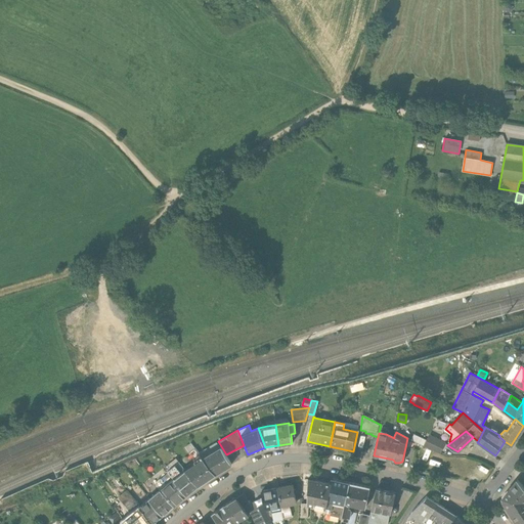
[(415,434),(411,440),(440,453),(442,447),(440,446),(442,441),(431,435),(429,441),(415,434)]
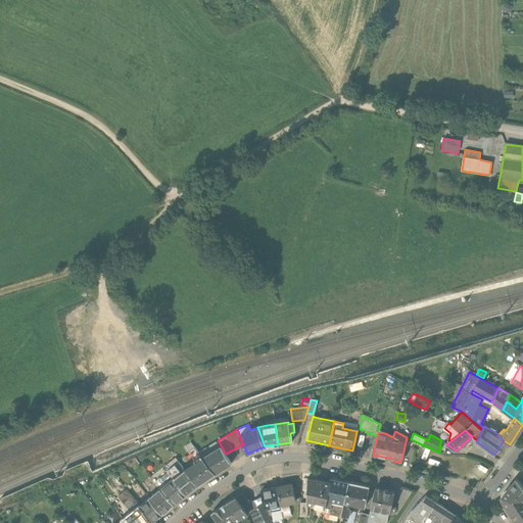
[(218,440),(198,452),(202,457),(221,445),(218,440)]
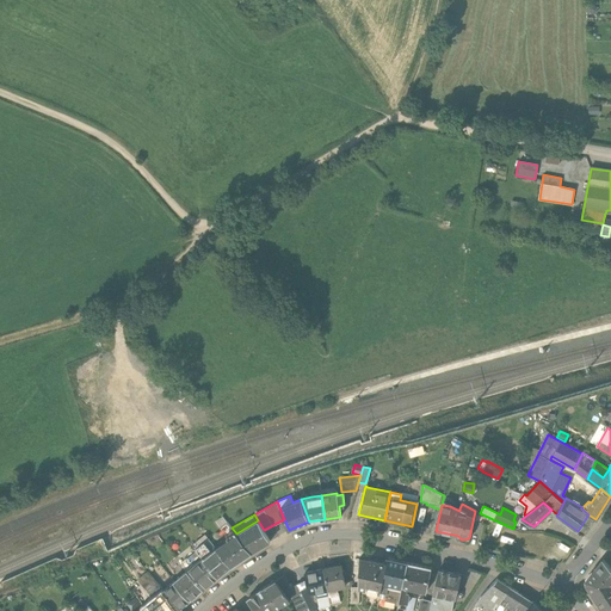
[(224,542),(217,547),(232,565),(251,553),(236,534),(232,528),(222,516),(216,520),(228,536),(230,537),(224,542)]
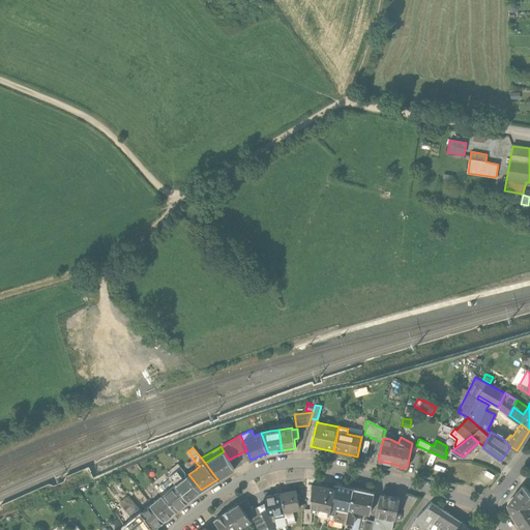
[(234,469),(229,460),(224,451),(205,463),(217,479),(234,469)]
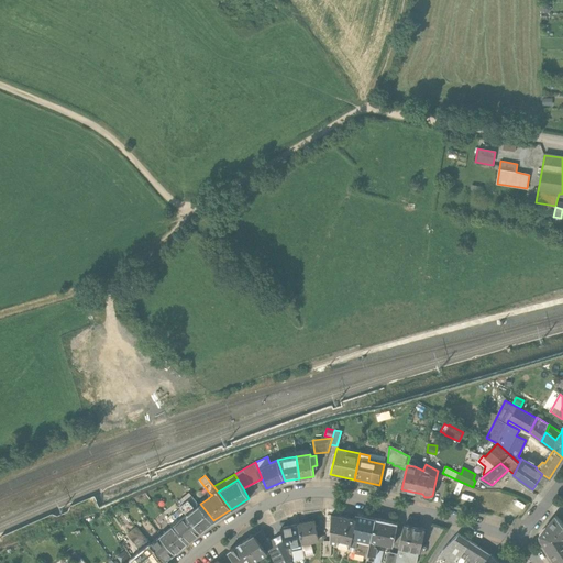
[(176,501),(179,506),(188,499),(195,507),(199,504),(189,492),(176,501)]
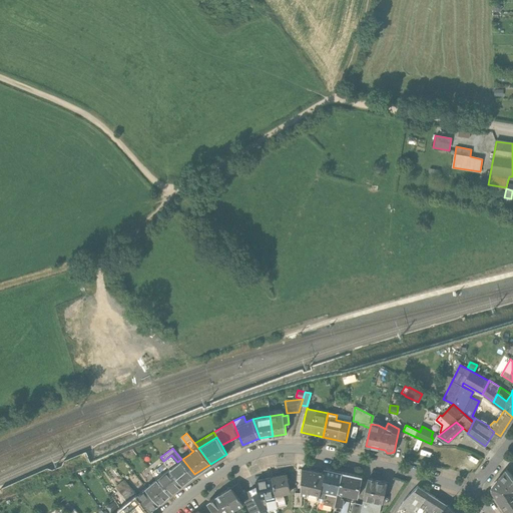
[(164,462),(170,469),(182,484),(194,474),(182,459),(181,459),(177,462),(171,455),(163,461),(164,462)]
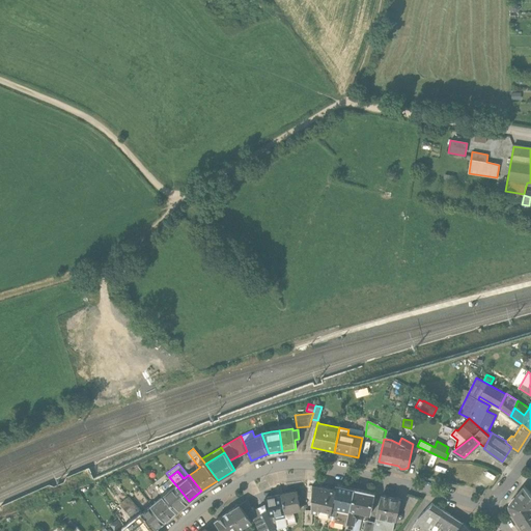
[(176,485),(170,478),(157,490),(163,496),(176,485)]
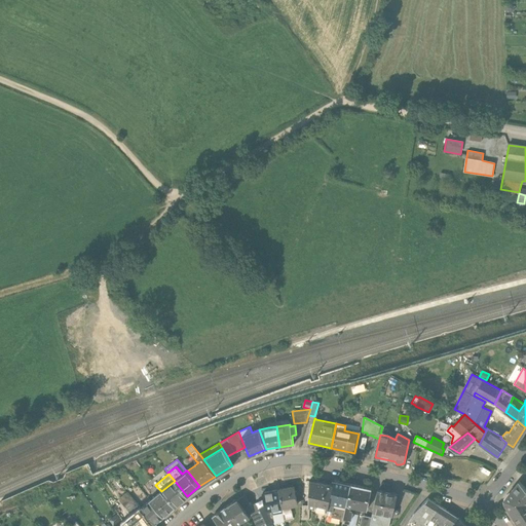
[(175,481),(161,491),(175,506),(187,496),(175,481)]
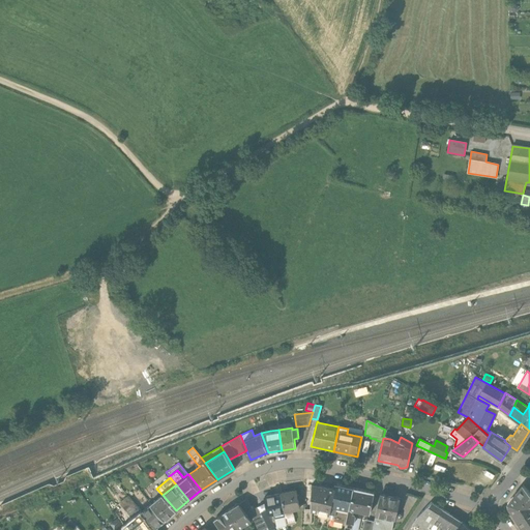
[(336,484),(335,491),(330,511),(329,519),(345,523),(353,488),(336,484)]
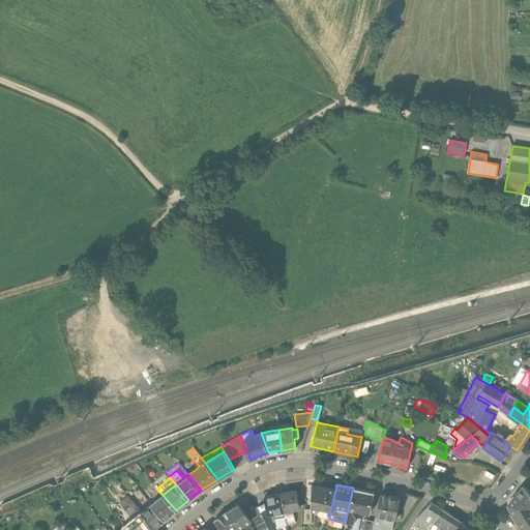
[(509,507),(524,529),(526,529),(529,527),(529,492),(523,484),(508,502),(509,507)]
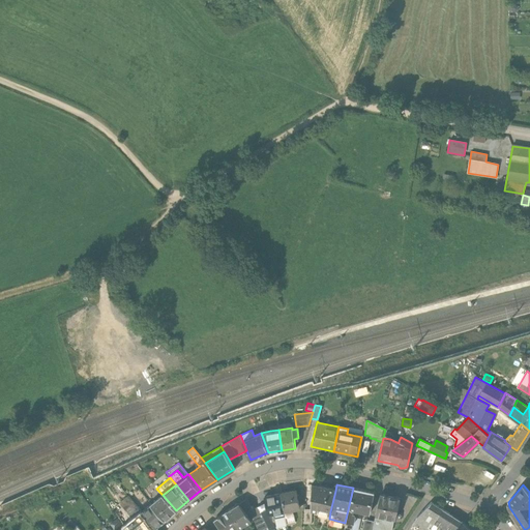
[(318,508),(330,511),(335,491),(312,486),(311,509),(312,509),(317,511),(318,508)]
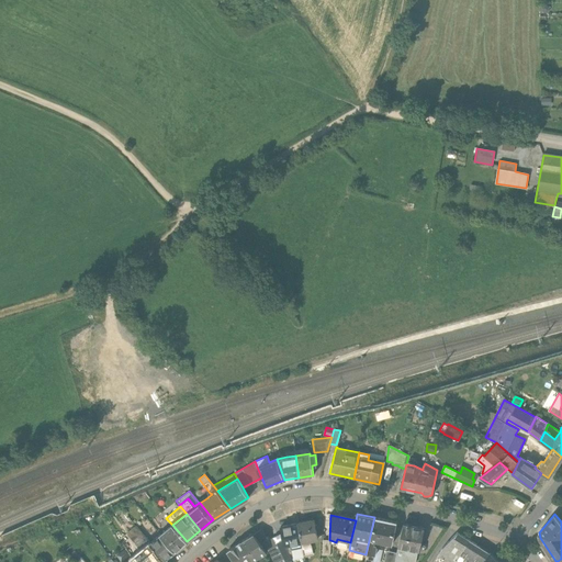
[(395,523),(374,517),(366,554),(366,559),(380,561),(383,548),(375,547),(375,544),(373,544),(374,541),(391,546),(395,523)]
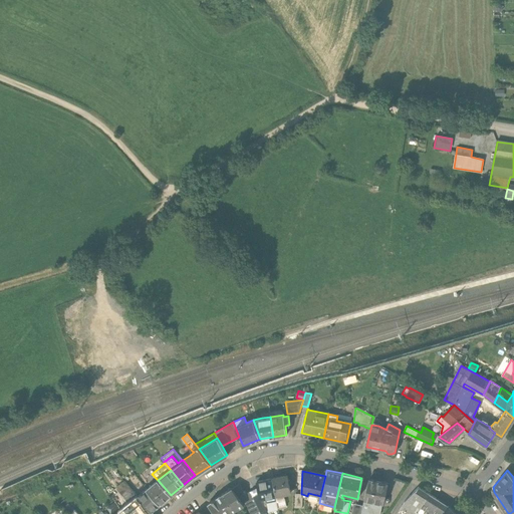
[(287,476),(272,479),(278,507),(286,506),(284,495),(291,494),(287,476)]
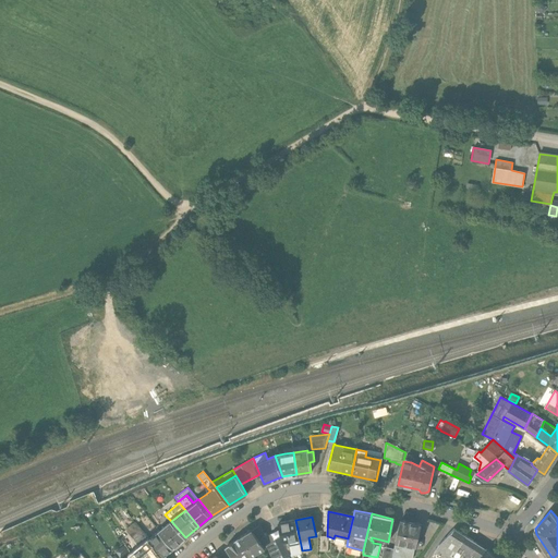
[(291,553),(302,550),(295,520),(295,519),(278,523),(279,529),(282,542),(288,541),(291,553)]
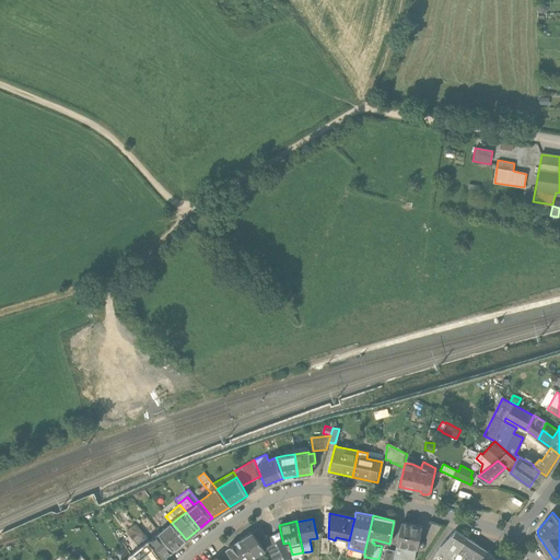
[(422,526),(401,522),(396,544),(412,547),(418,548),(422,526)]
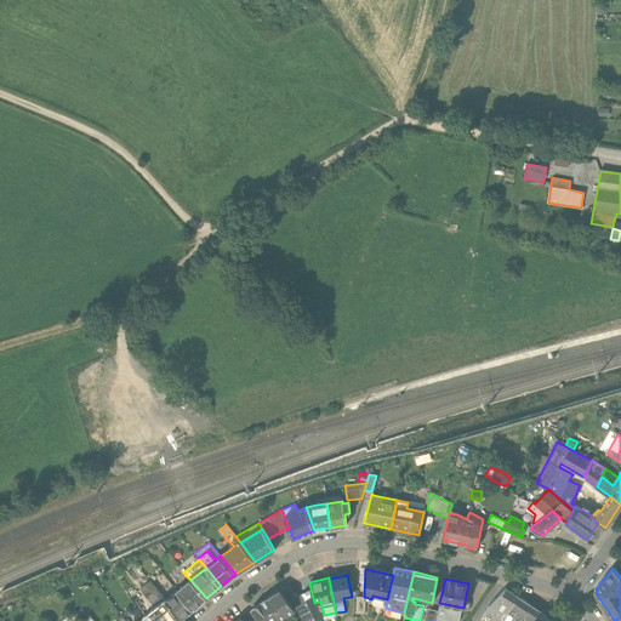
[(159,605),(166,599),(151,580),(141,588),(154,605),(157,603),(159,605)]
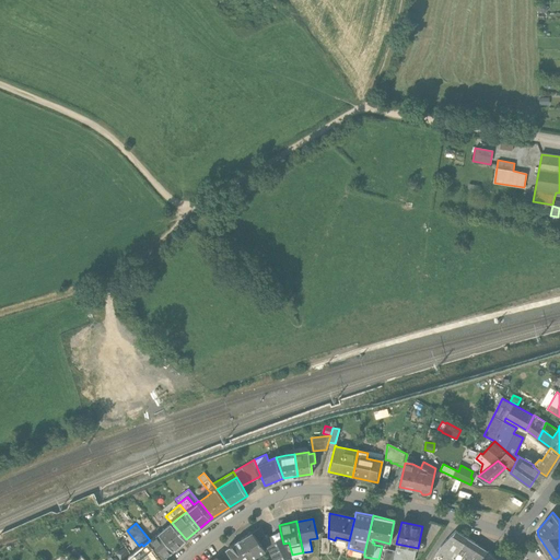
[(172,523),(160,533),(174,549),(186,539),(172,523)]
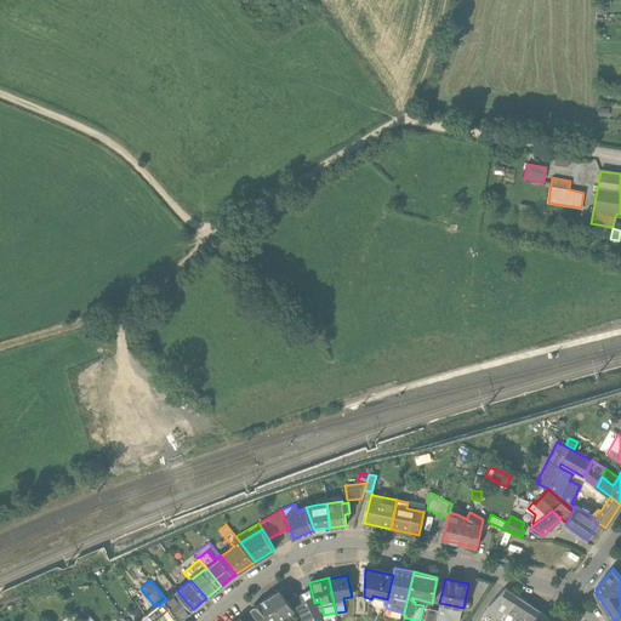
[(266,598),(280,619),(288,614),(298,608),(300,607),(295,597),(296,596),(290,584),(266,598)]
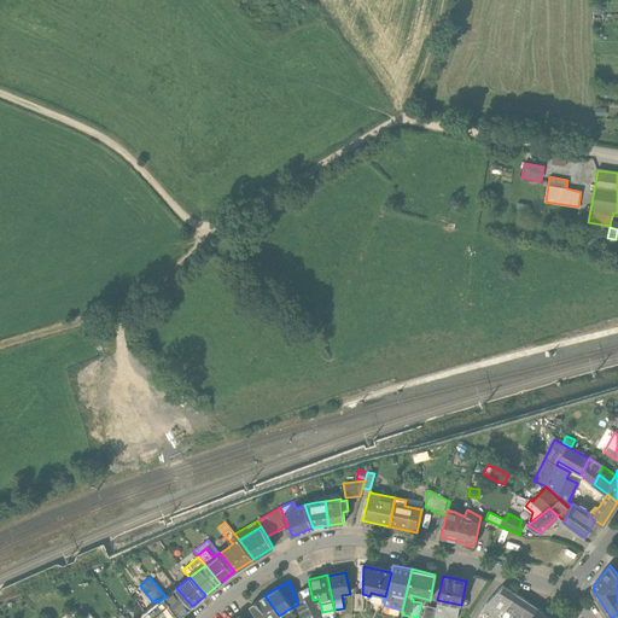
[(313,600),(309,586),(299,590),(313,617),(318,617),(321,617),(313,600)]
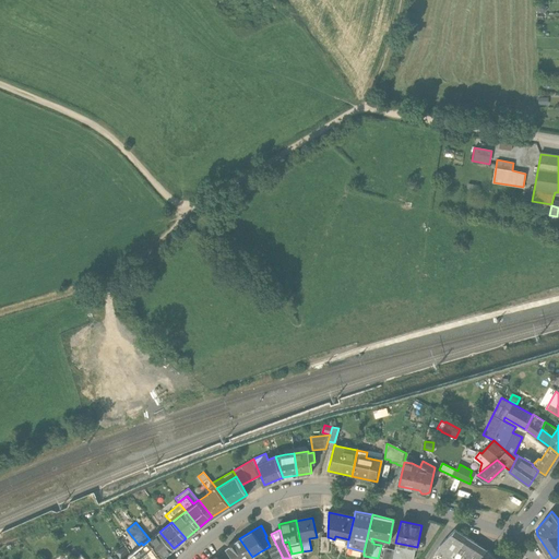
[(451,558),(458,550),(466,537),(454,530),(439,545),(431,558),(451,558)]
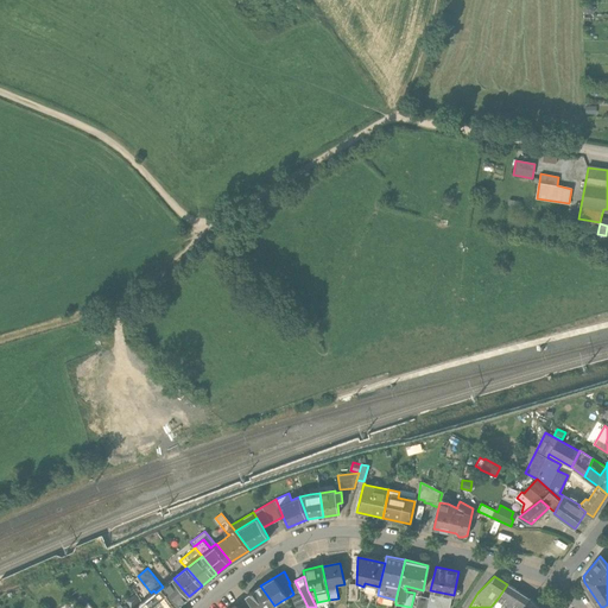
[(173,578),(163,587),(177,607),(189,596),(173,578)]
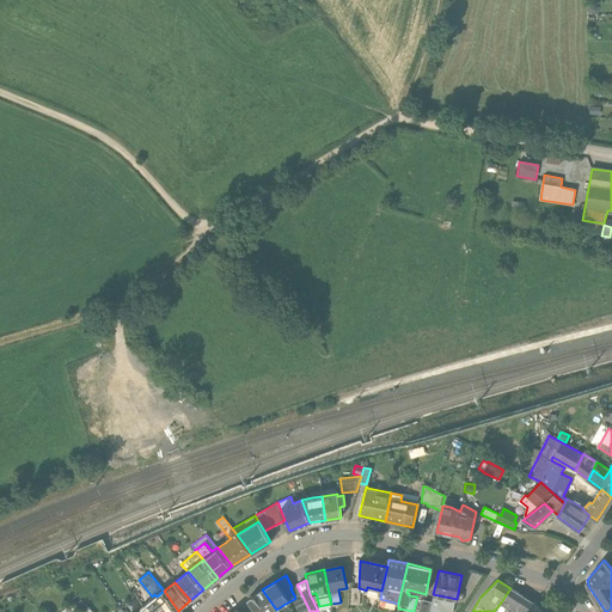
[(294,599),(300,611),(310,611),(297,585),(292,587),(291,588),(295,598),(294,599)]
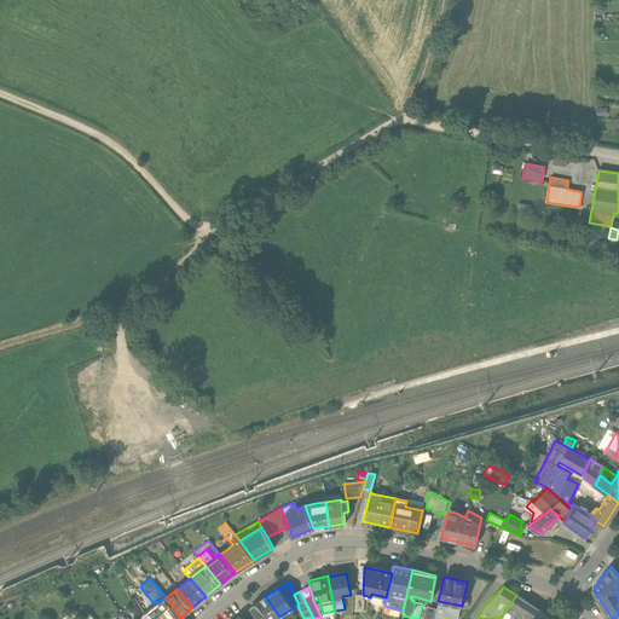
[(531,618),(541,609),(516,595),(507,609),(518,617),(515,618),(531,618)]
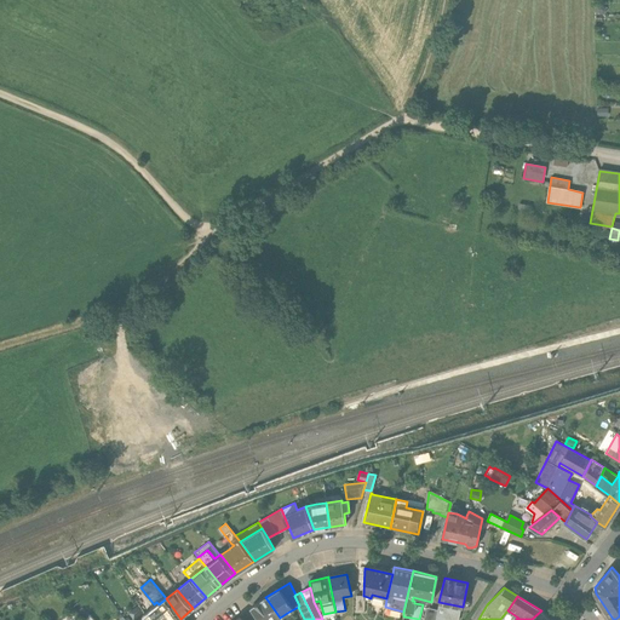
[(258,619),(276,619),(280,618),(265,597),(251,608),(258,619)]
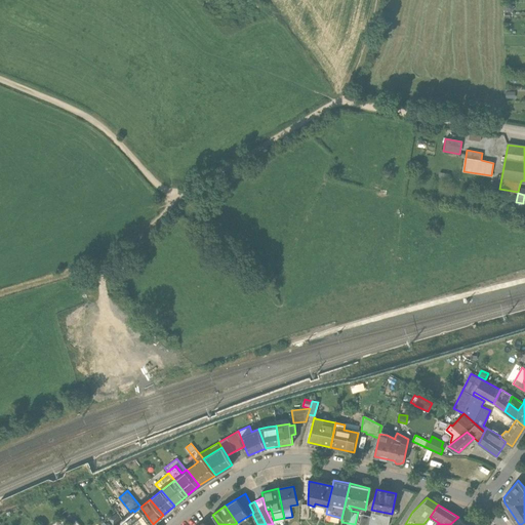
[(134,512),(122,523),(123,524),(151,524),(153,524),(140,507),(134,512)]
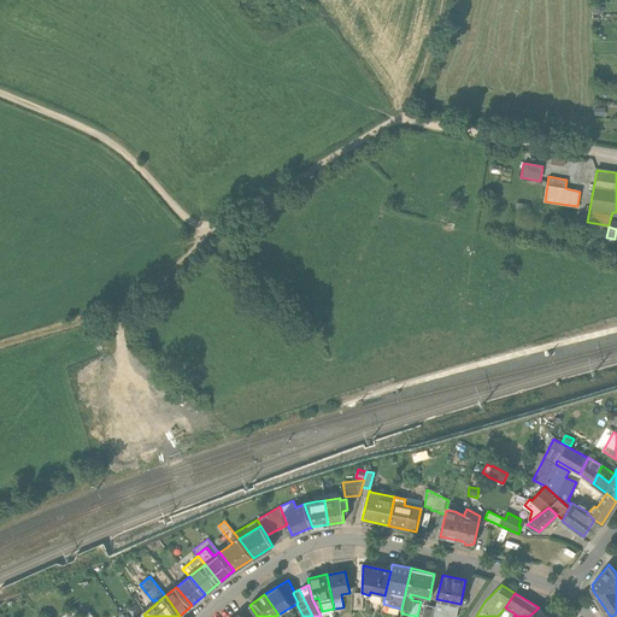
[(453,606),(454,603),(436,599),(435,607),(433,616),(442,616),(450,616),(456,616),(458,607),(453,606)]
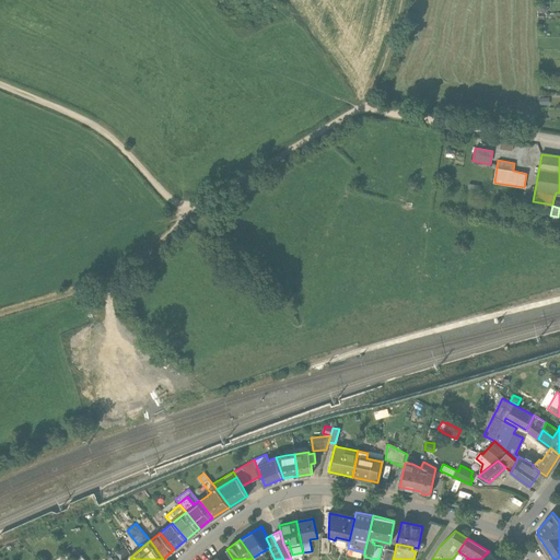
[(382,559),(393,559),(395,551),(385,548),(382,559)]
